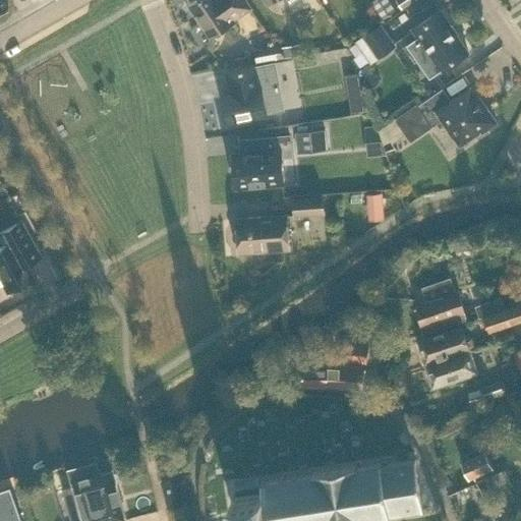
[(250,7),(245,0),(193,0),(189,3),(212,38),(215,35),(218,37),(225,32),(224,27),(234,21),(232,19),(250,7)]
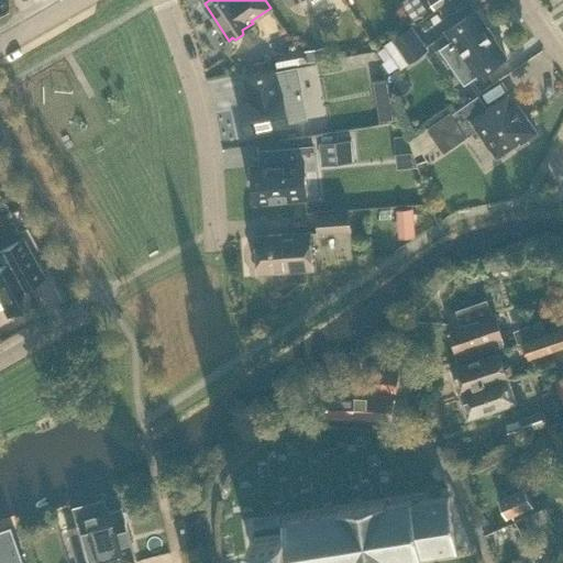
[(405,0),(401,2),(414,21),(429,12),(420,0),(405,0)]
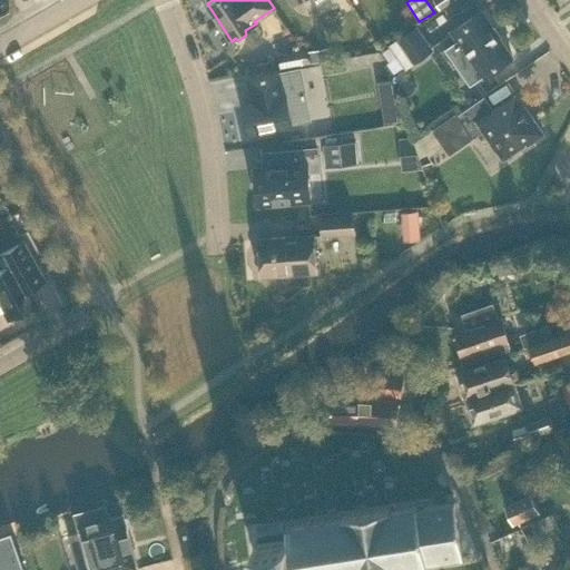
[(433,0),(440,10),(455,0),(433,0)]
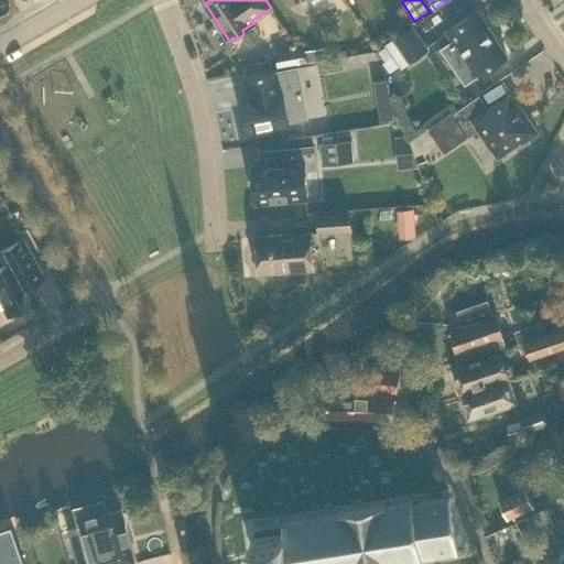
[(507,56),(476,11),(447,31),(478,76),(507,56)]
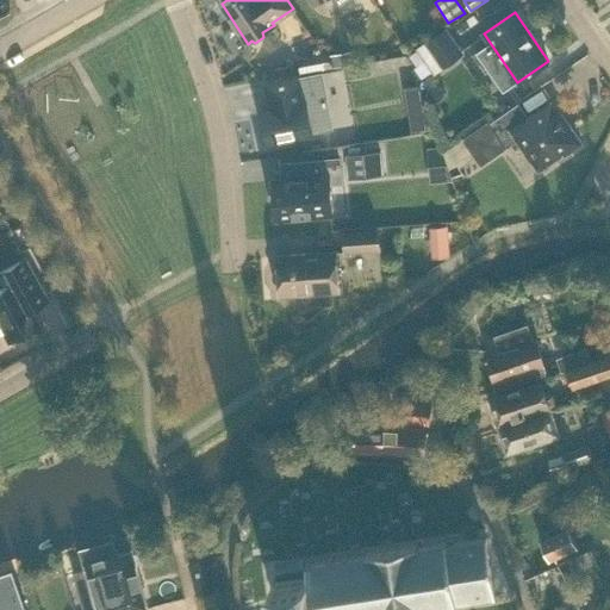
[(447,29),(416,49),(433,74),(464,54),(447,29)]
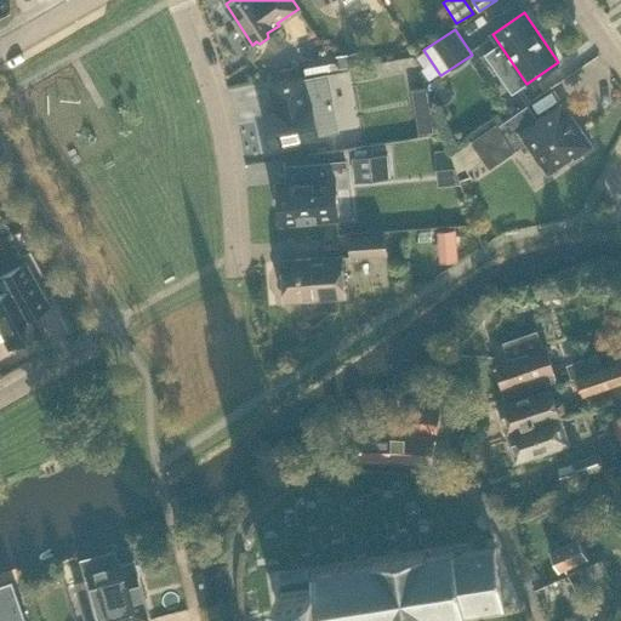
[(340,69),(360,64),(358,52),(337,56),(340,69)]
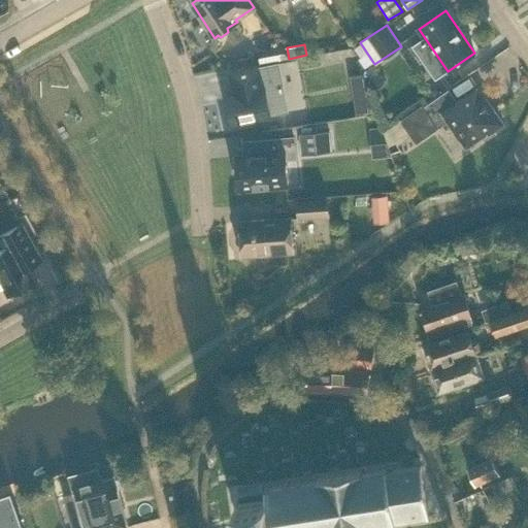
[(260,64),(282,60),(279,46),(258,51),(260,64)]
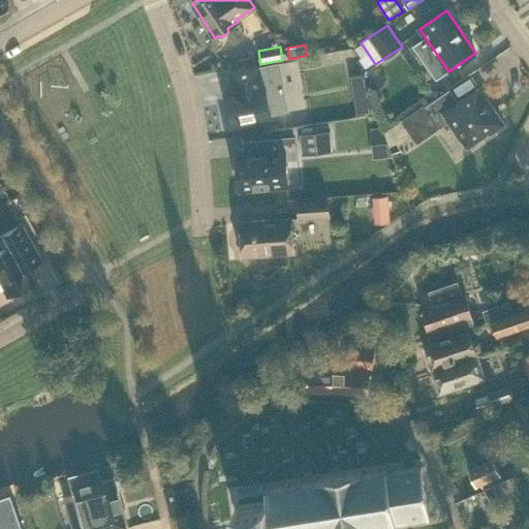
[(258,66),(230,71),(235,95),(225,97),(230,125),(272,117),(271,116),(289,113),(280,63),(258,66)]
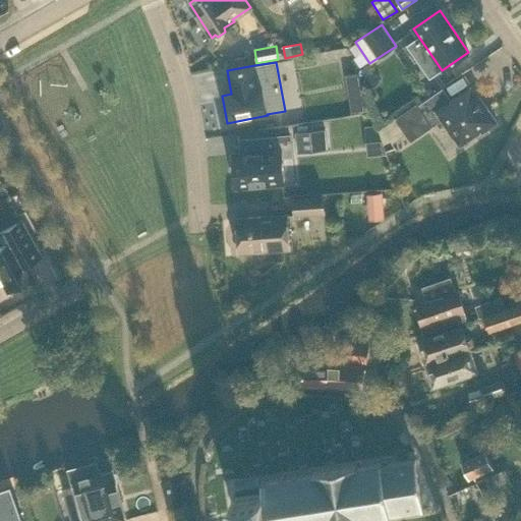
[(355,87),(354,106),(364,106),(365,88),(355,87)]
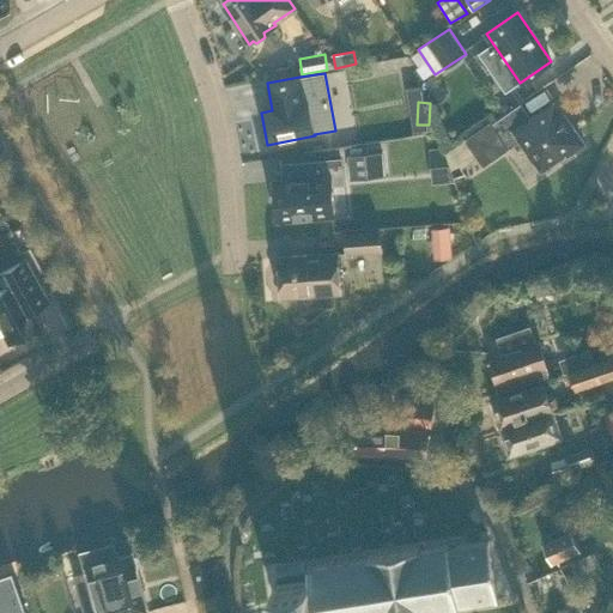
[(570,128),(553,104),(532,119),(521,104),(491,125),(509,149),(520,140),(541,171),(566,153),(568,157),(586,145),(574,127),(570,128)]
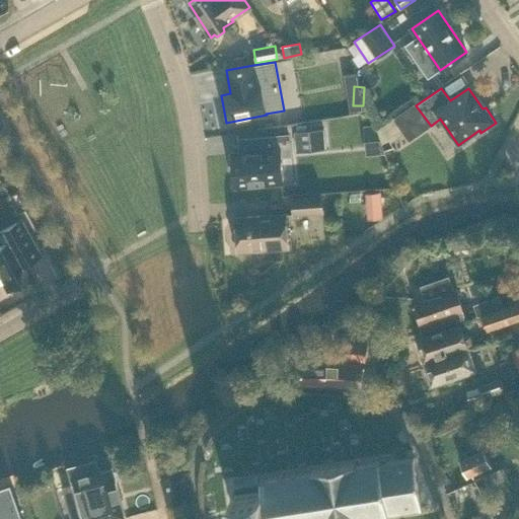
[(323,129),(294,132),(296,153),(311,151),(310,142),(324,141),(323,129)]
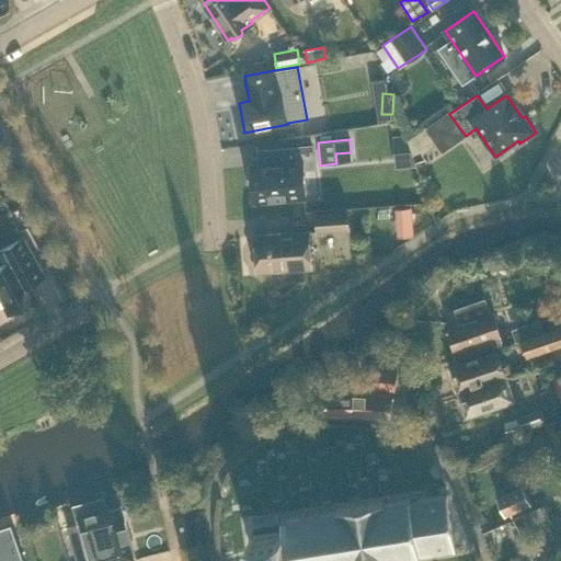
[(304,170),(315,168),(312,146),(277,149),(278,164),(250,167),(254,202),(306,197),(304,170)]
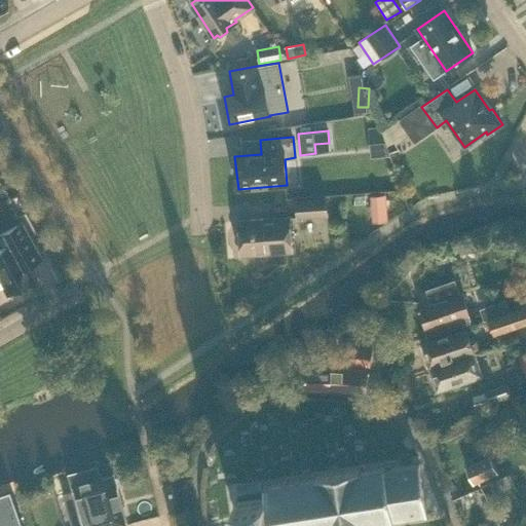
[(327,215),(325,198),(297,200),(298,217),(327,215)]
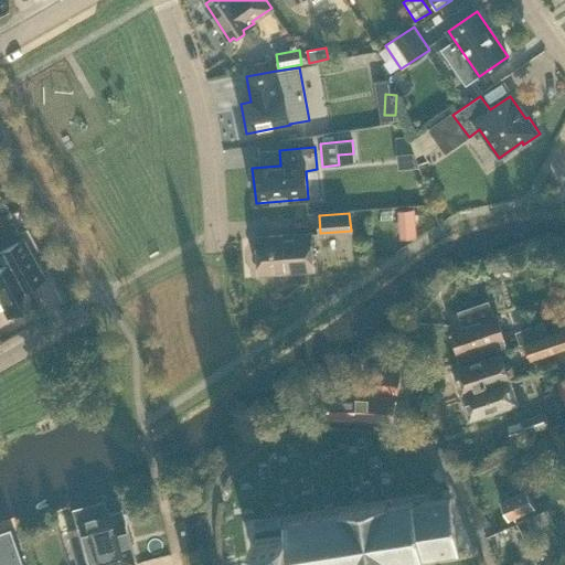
[(416,238),(415,223),(398,223),(400,240),(416,238)]
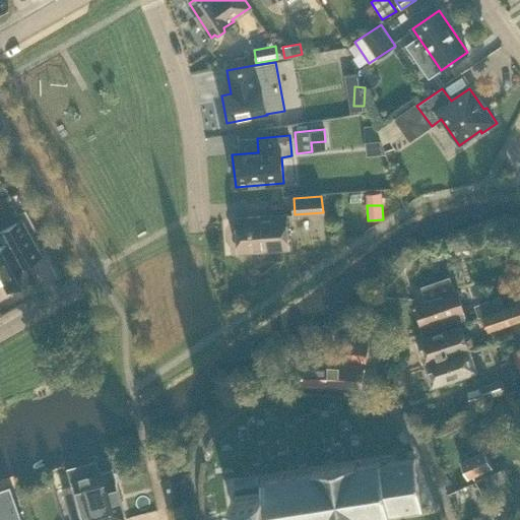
[(238,252),(288,249),(286,214),(236,217),(237,229),(234,231),(232,234),(232,238),(234,241),(238,242),(238,252)]
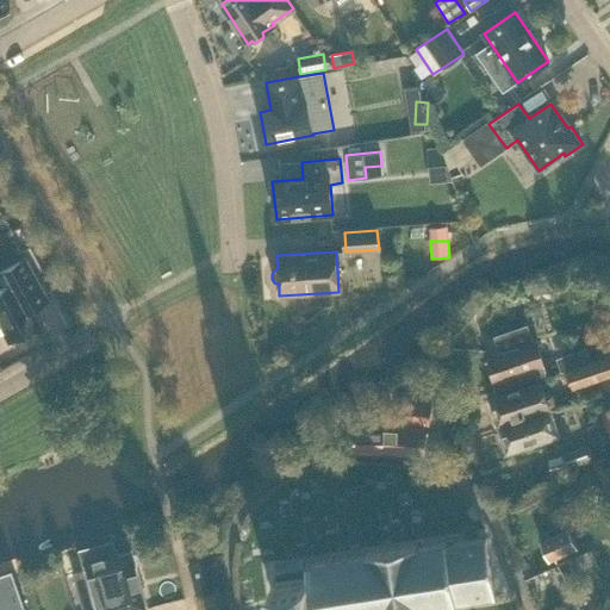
[(22,259),(0,271),(0,282),(2,286),(0,287),(0,332),(2,331),(7,341),(37,325),(29,311),(45,302),(22,259)]
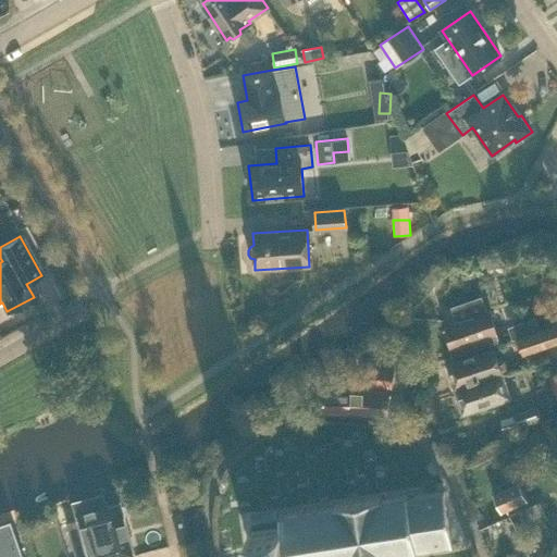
[(492,344),(498,342),(490,312),(446,327),(455,356),(492,344)]
